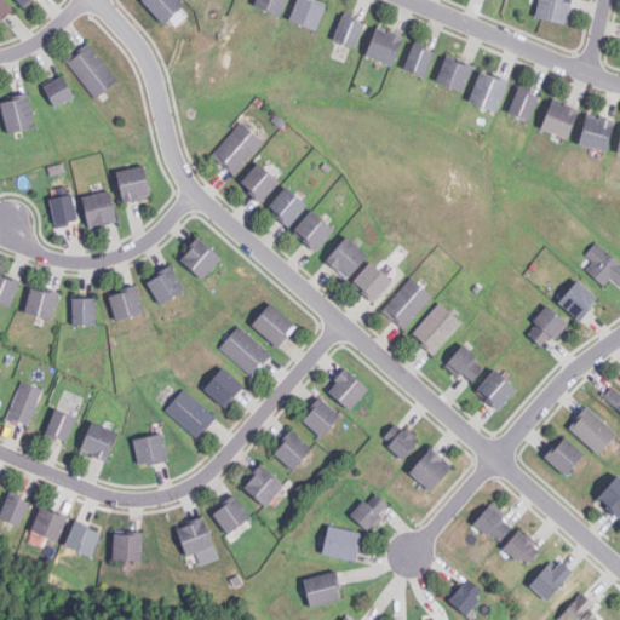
[(0,0),(0,18),(12,9),(4,0),(0,0)]
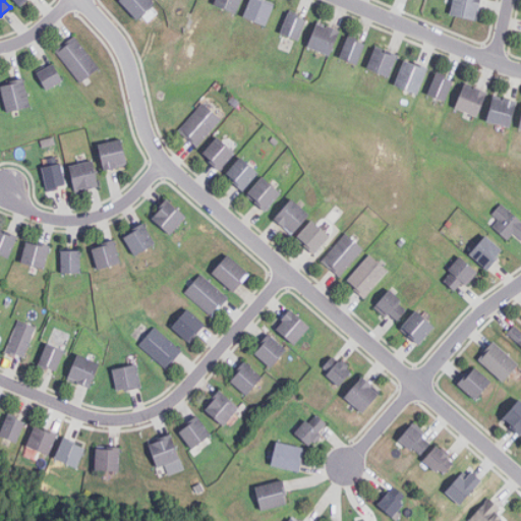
[(118,0),(137,18),(154,2),(152,0),(118,0)]
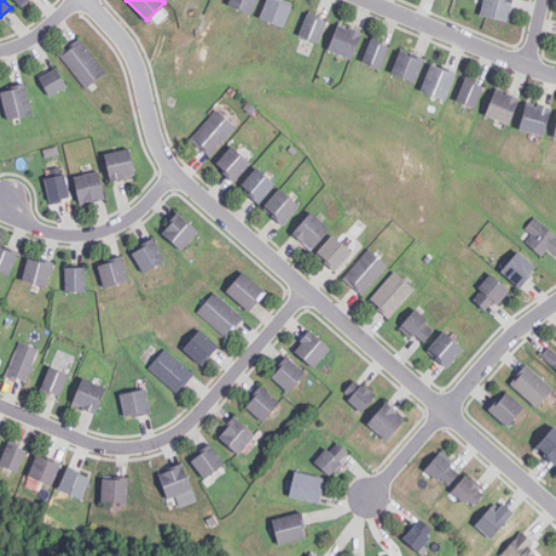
[(228,0),(227,2),(249,14),(256,0),(228,0)]
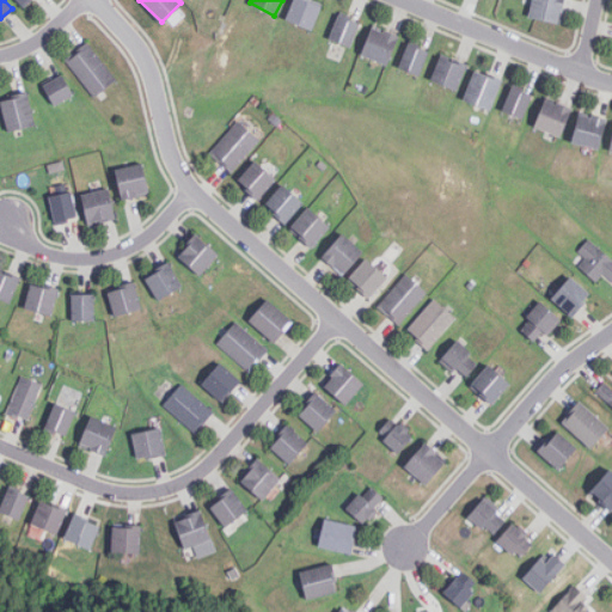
[(292,0),(286,19),(312,29),(320,4),(310,0),(292,0)]
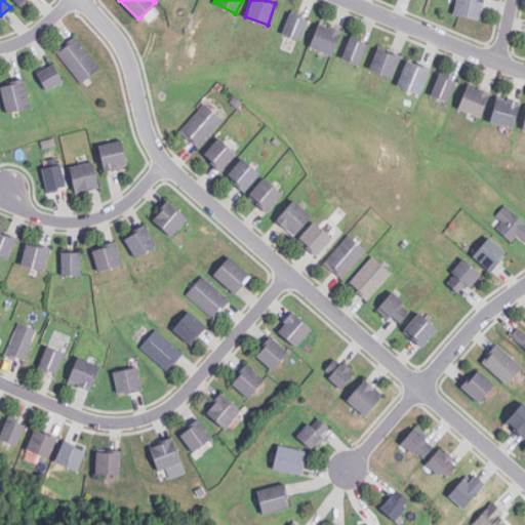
[(484,0),(456,0),(454,13),(480,19),(484,0)]
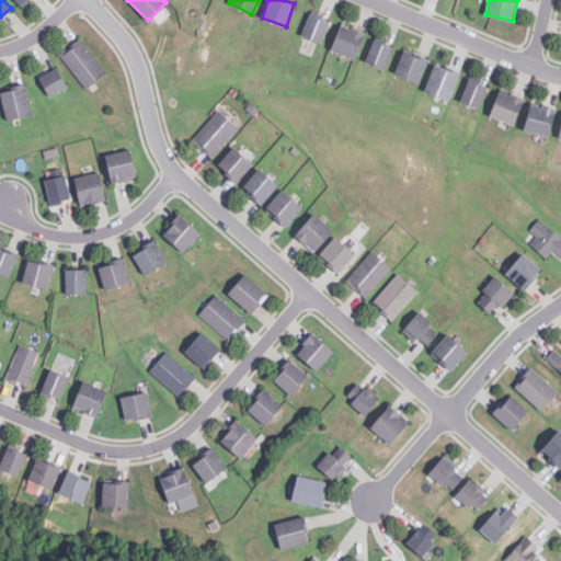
[(302,35),(321,42),(329,20),(310,13),(302,35)]
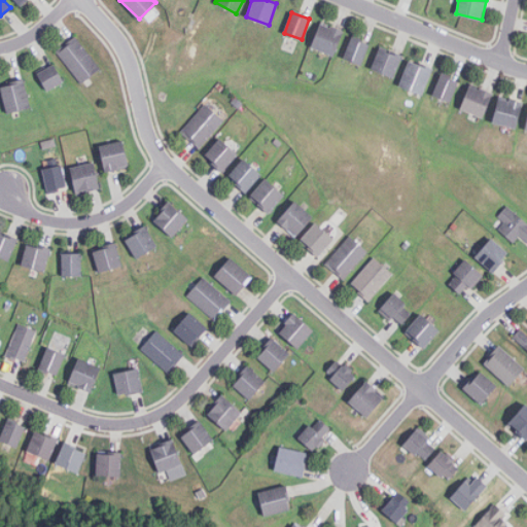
[(342,30),(320,22),(311,46),(334,55),(342,30)]
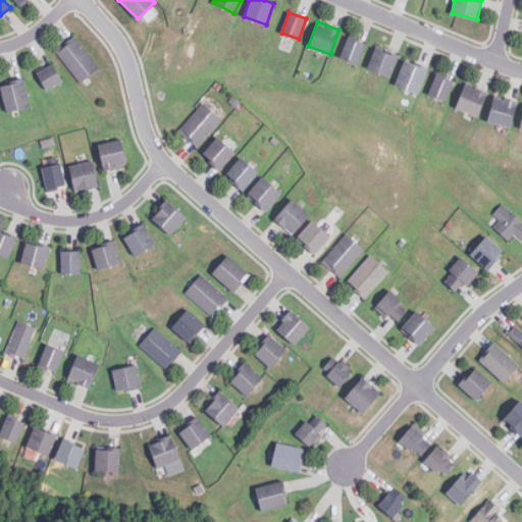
[(57,50),(81,82),(99,67),(75,36),(57,50)]
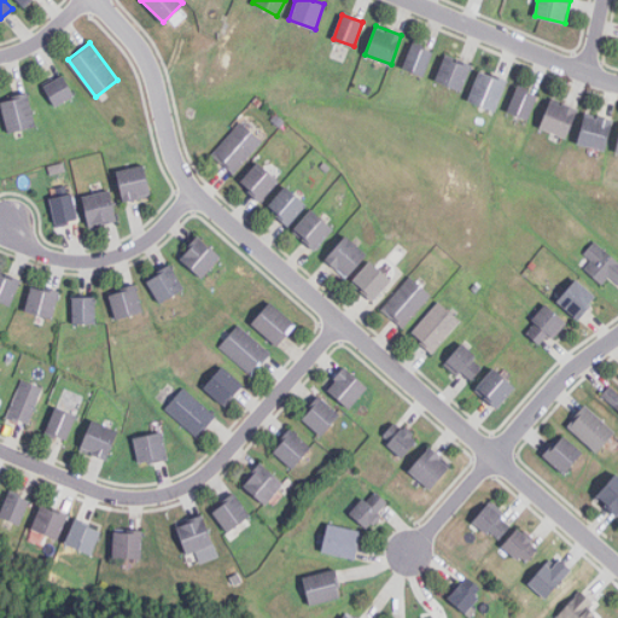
[(432,51),(412,42),(402,68),(423,75),(432,51)]
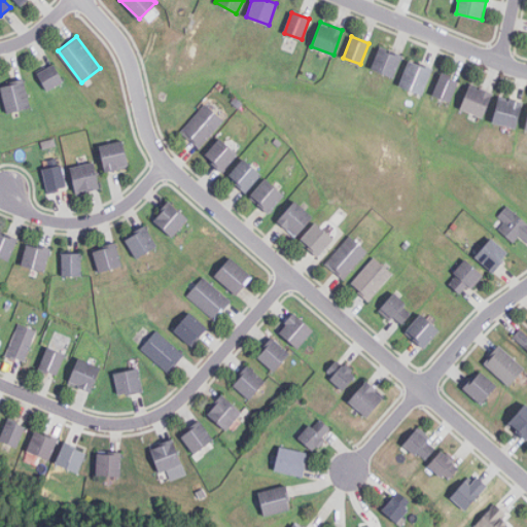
[(401,56),(379,47),(371,68),(393,76),(401,56)]
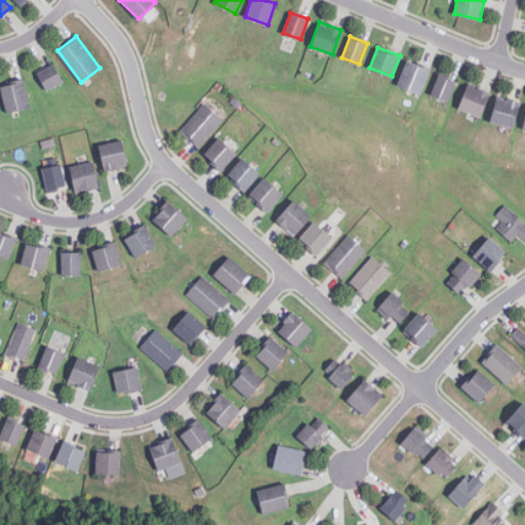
[(397,84),(419,94),(431,68),(408,58),(397,84)]
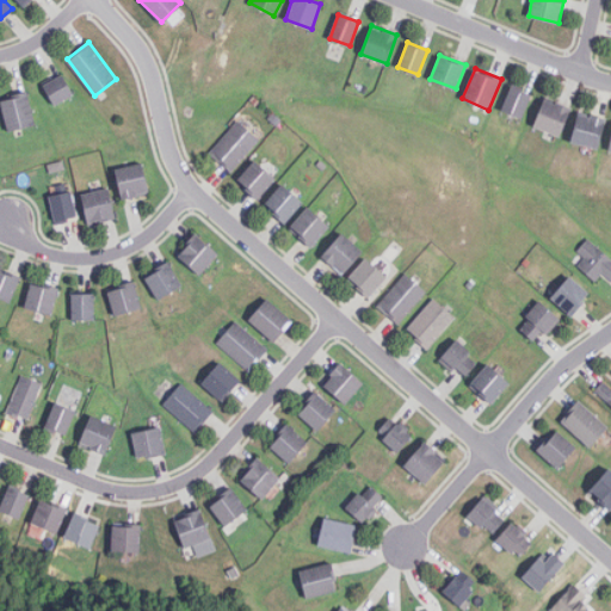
[(43,85),(54,105),(73,94),(62,74),(43,85)]
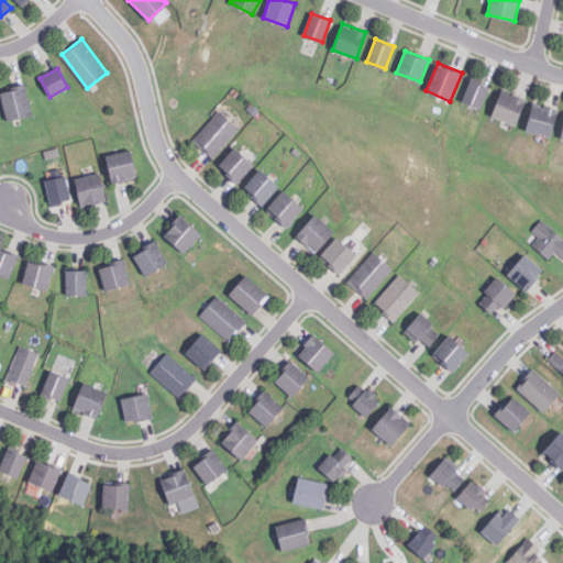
[(489,86),(471,79),(462,102),(481,109),(489,86)]
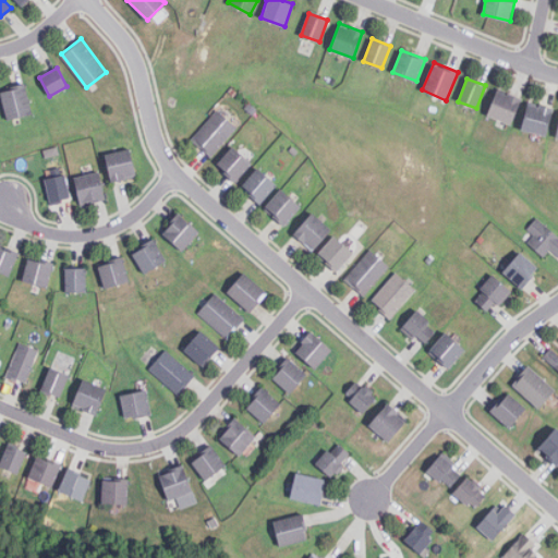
[(0,91),(7,119),(32,112),(25,84),(0,91)]
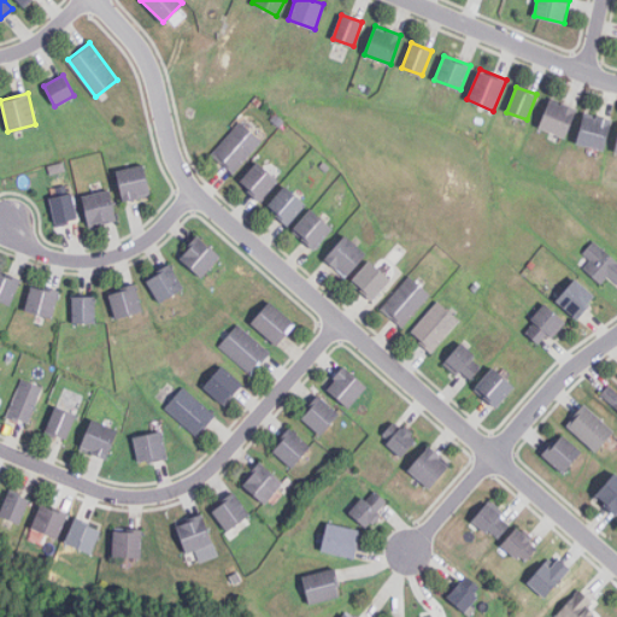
[(576,109),(550,98),(539,127),(565,137),(576,109)]
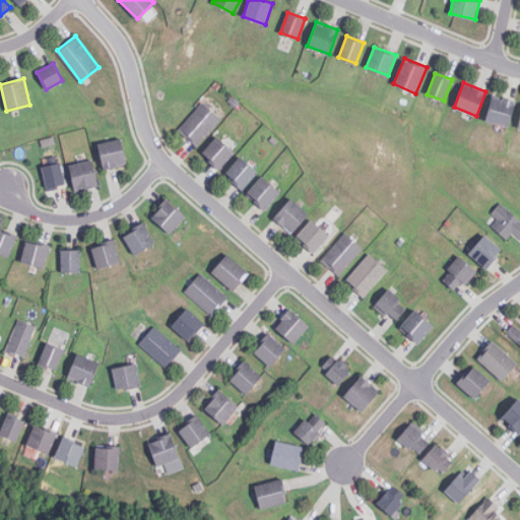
[(509,127),(515,101),(492,95),(485,121),(509,127)]
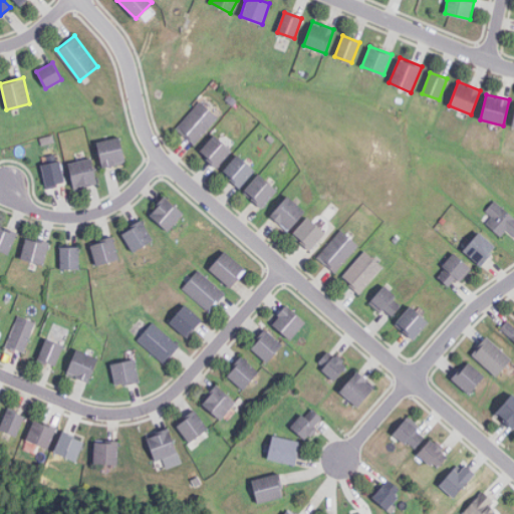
[(218,117),(200,101),(177,127),(195,144),(218,117)]
